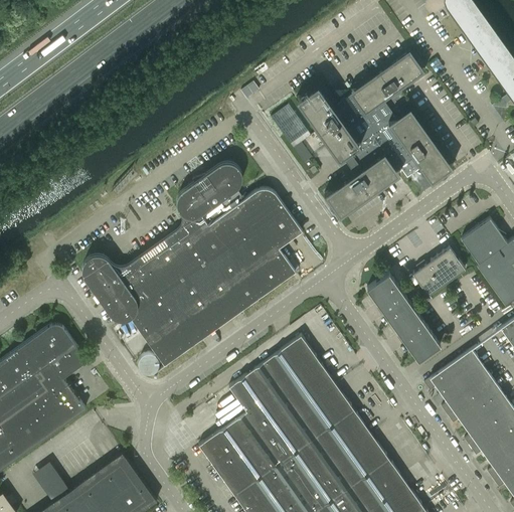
[(446,5),(447,6),(509,94),(492,107),(507,110),(508,104),(513,101),(513,54),(475,0),(444,0),(445,2),(446,5)]
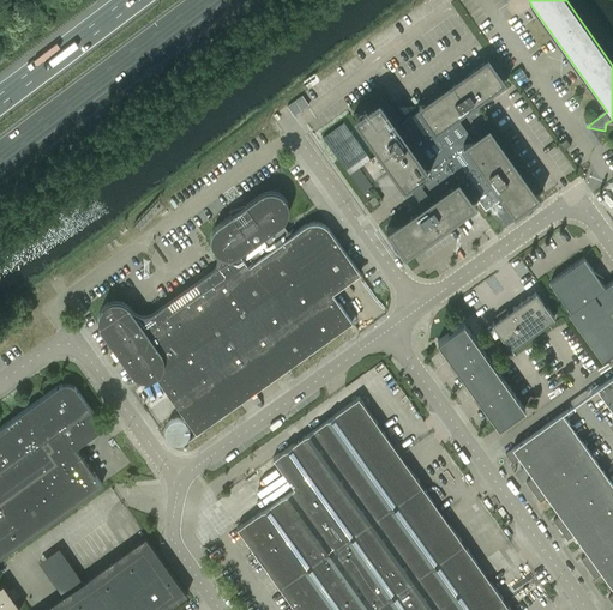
[(478,206),(475,203),(482,198),(484,199),(486,198),(487,197),(487,195),(487,194),(494,188),(515,217),(541,198),(490,127),(472,139),(458,120),(508,84),(488,59),(418,109),(420,114),(400,127),(380,100),(354,118),(404,189),(409,187),(422,206),(388,231),(406,258),(478,206)]
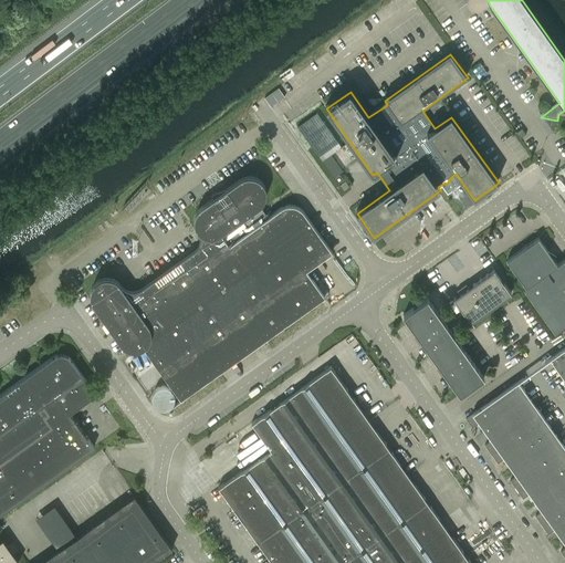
[(475,69),(472,71),(480,82),(489,76),(481,65),(475,69)]
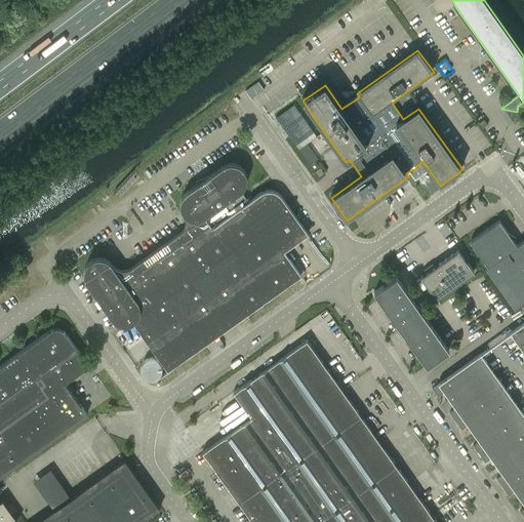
[(247,90),(251,99),(265,92),(260,84),(247,90)]
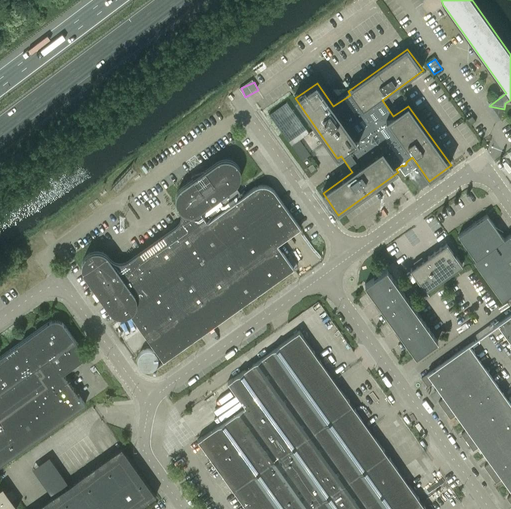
[(269,116),(301,160),(309,155),(306,151),(315,145),(308,136),(309,135),(287,104),(269,116)]
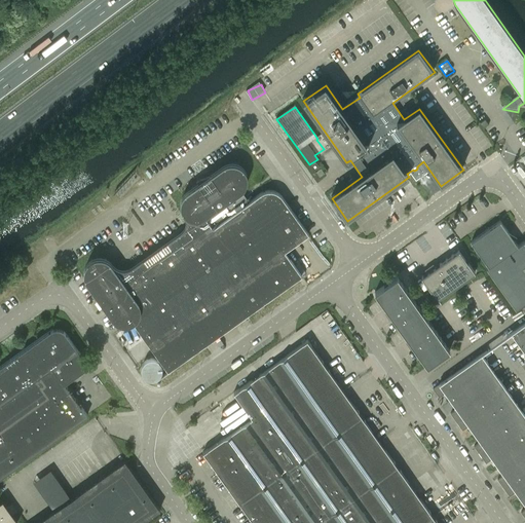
[(484,131),(489,126),(485,121),(480,125),(484,131)]
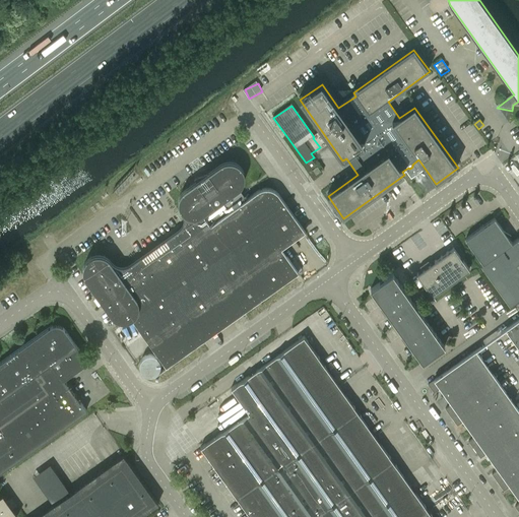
[(311,171),(316,168),(312,163),(307,166),(311,171)]
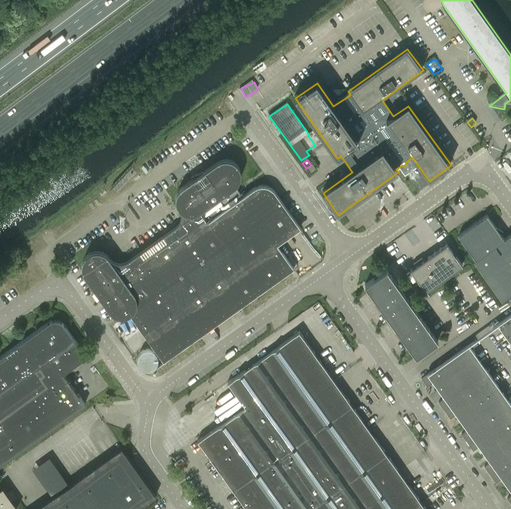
[(177,208),(178,210),(186,221),(152,246),(211,329),(294,270),(277,247),(301,230),(275,194),(273,192),(271,190),(269,189),(265,188),(263,187),(259,188),(257,189),(254,190),(243,198),(236,188),(238,185),(240,183),(241,179),(241,175),(241,172),(239,169),(237,165),(234,163),(231,162),(227,161),(224,161),(221,162),(217,164),(206,172),(201,174),(200,173),(198,172),(197,173),(196,174),(196,175),(192,177),(194,180),(182,189),(180,190),(179,192),(177,194),(177,196),(176,199),(176,201),(176,203),(176,206),(177,208)]
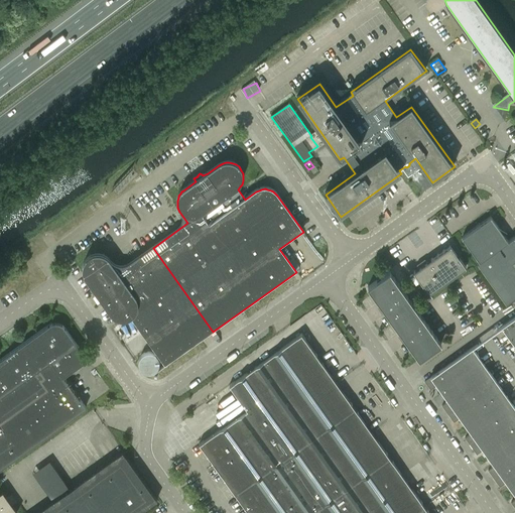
[(309,171),(313,176),(318,172),(315,167),(309,171)]
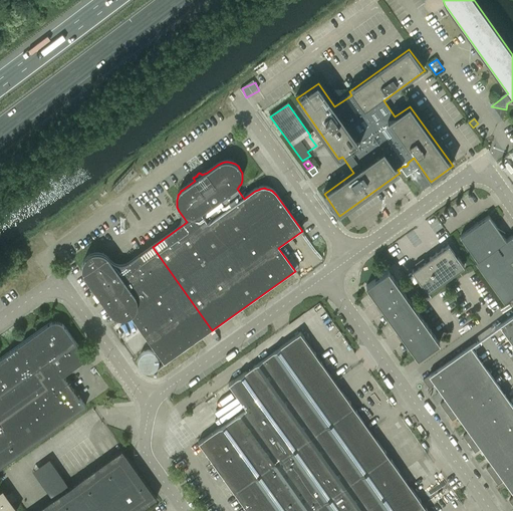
[(476,264),(504,303),(512,297),(512,238),(506,242),(502,236),(500,237),(498,234),(500,232),(489,218),(461,238),(478,262),(476,264)]
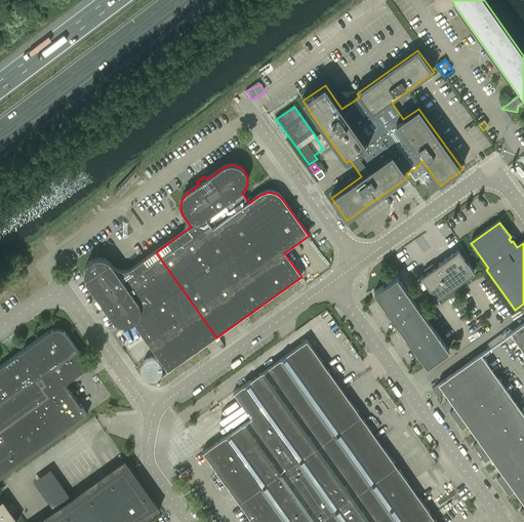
[(168,372),(216,337),(156,252),(121,277),(113,266),(111,264),(109,263),(107,261),(105,261),(103,259),(99,259),(96,259),(93,261),(90,263),(88,265),(86,267),(85,269),(85,271),(84,273),(84,275),(84,278),(85,281),(86,283),(113,320),(114,322),(118,325),(123,326),(125,326),(127,326),(130,326),(132,325),(133,324),(158,358),(155,361),(154,360),(152,360),(151,360),(150,360),(149,361),(148,361),(147,362),(146,363),(145,363),(144,364),(144,365),(143,366),(143,367),(142,368),(142,370),(142,371),(142,372),(143,373),(143,375),(144,376),(144,377),(145,378),(146,379),(147,379),(148,380),(149,380),(151,382),(152,382),(153,382),(154,382),(155,380),(156,380),(157,379),(158,379),(159,378),(168,372)]
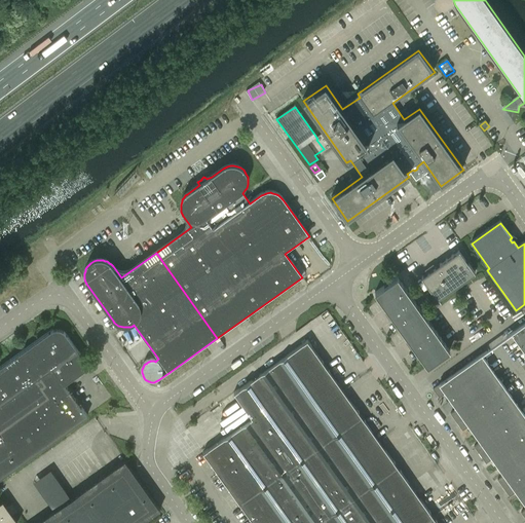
[(432,293),(438,301),(476,274),(459,253),(422,279),(432,293)]
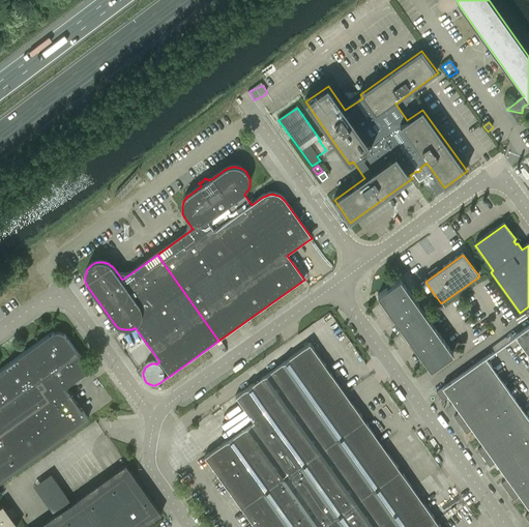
[(453,355),(401,281),(378,297),(431,371),(453,355)]
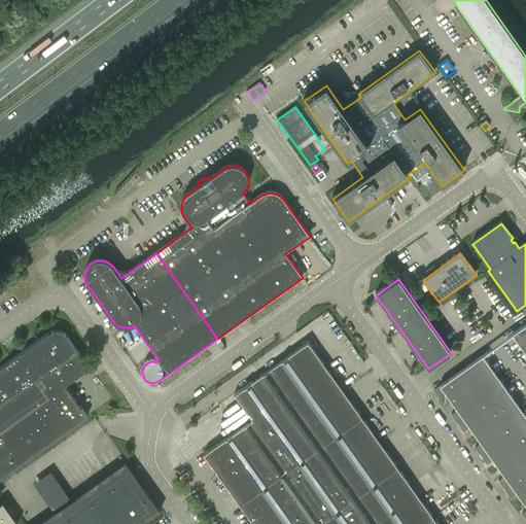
[(432,293),(426,298),(435,311),(442,307),(441,304),(439,302),(432,293)]
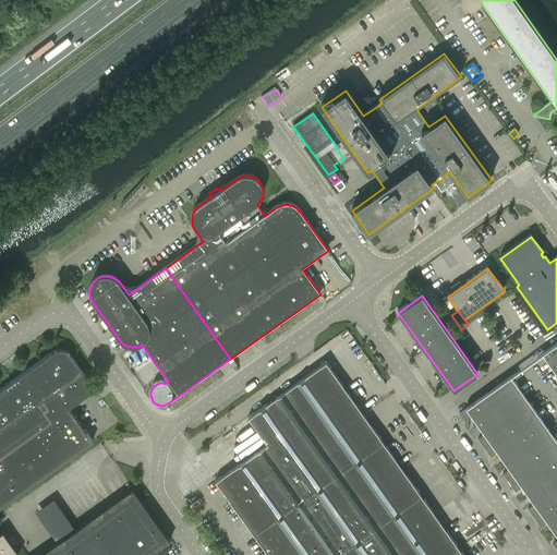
[(556,345),(543,356),(556,373),(556,345)]
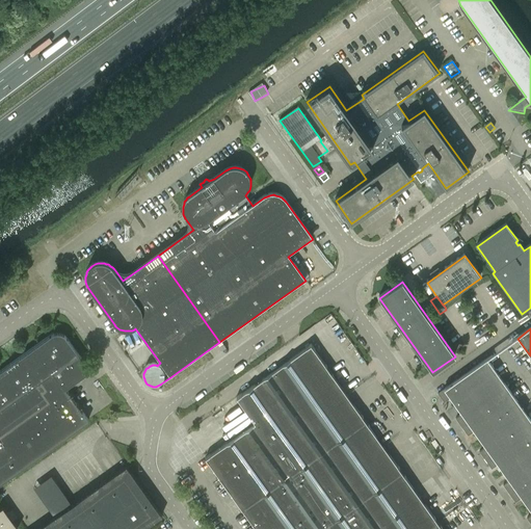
[(0,485),(88,423),(88,422),(68,392),(68,389),(90,372),(67,339),(65,338),(64,337),(62,336),(60,335),(58,335),(56,335),(54,336),(53,336),(51,337),(0,373),(0,485)]
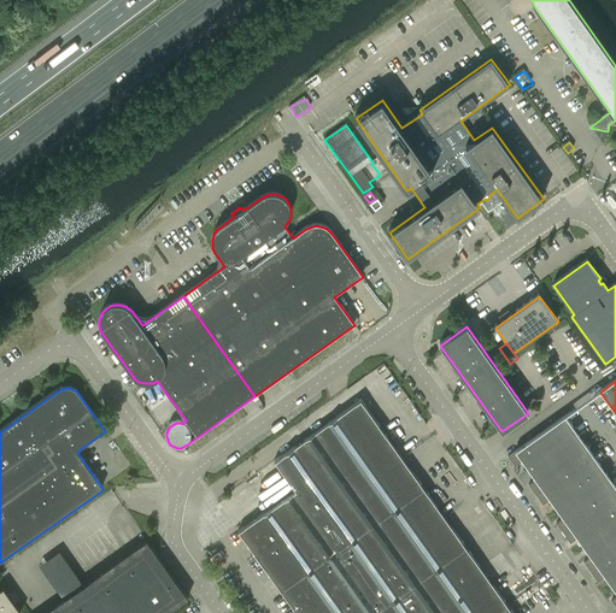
[(356,405),(318,432),(340,461),(382,431),(380,428),(379,424),(377,424),(367,408),(362,401),(356,405)]
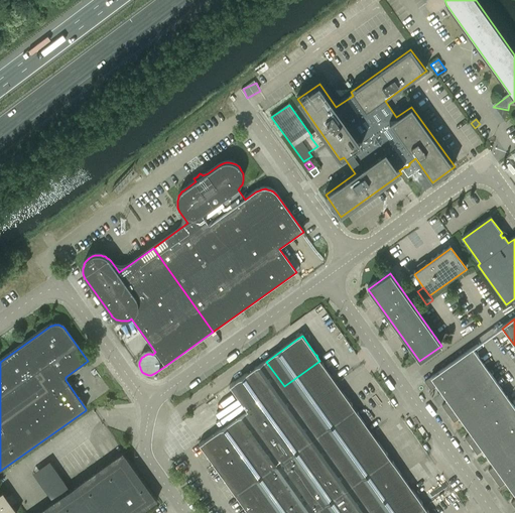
[(443,395),(485,366),(473,350),(425,383),(431,392),(437,387),(443,395)]
